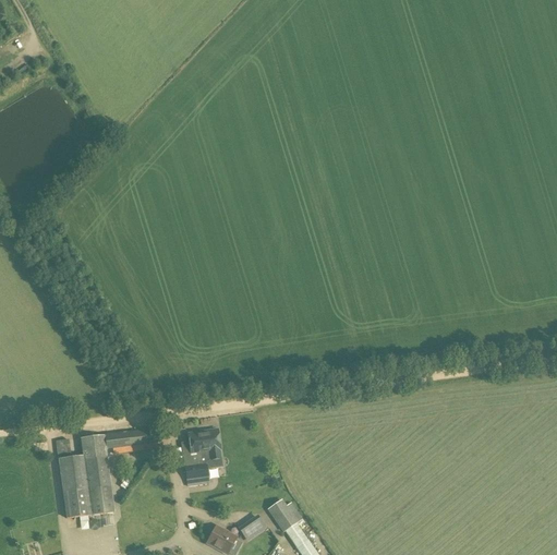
[(158,426),(103,433),(105,447),(160,439),(158,426)]
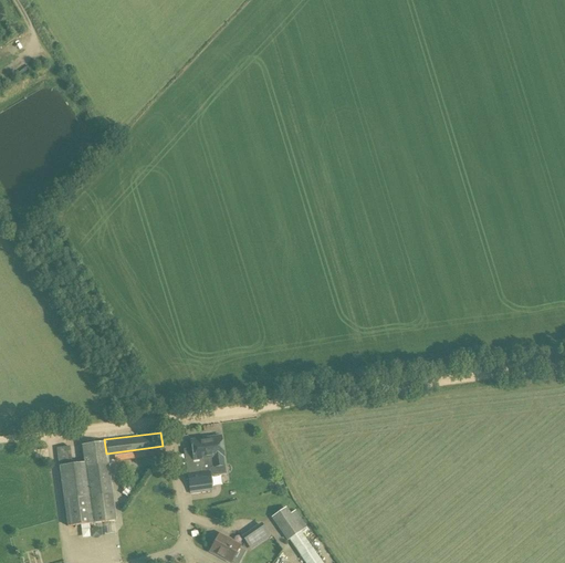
[(213,444),(221,442),(220,434),(190,438),(192,456),(185,457),(188,486),(189,486),(189,490),(210,487),(210,483),(209,476),(202,477),(200,457),(206,456),(205,447),(215,446),(213,444)]
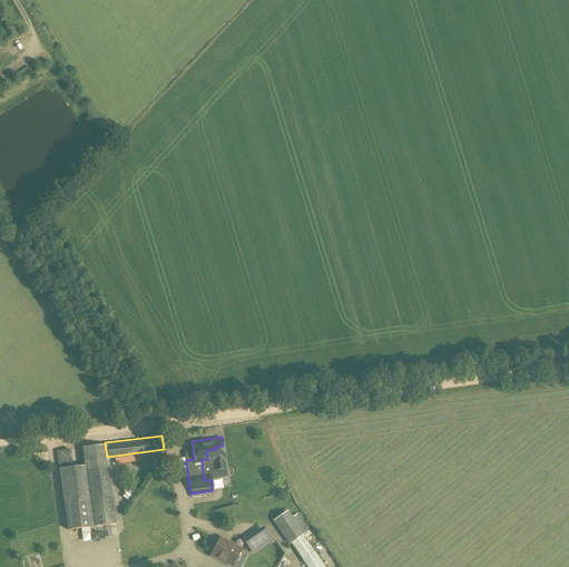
[(71,465),(58,467),(67,528),(116,521),(116,520),(107,457),(105,442),(81,446),(84,463),(71,465)]
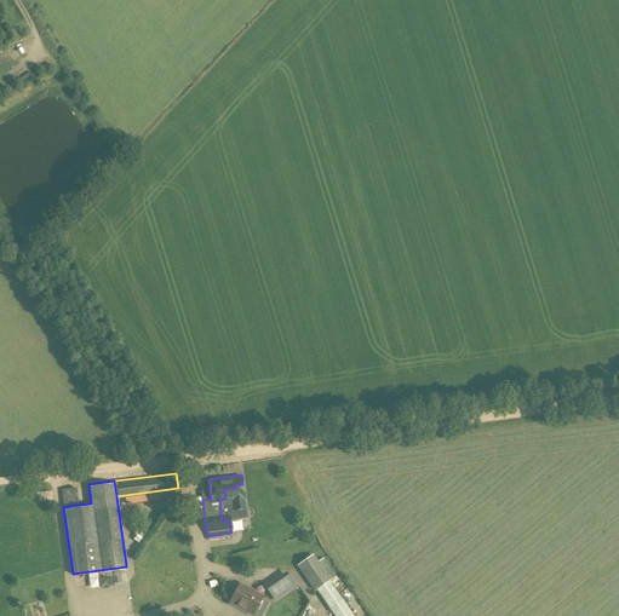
[(222,522),(229,520),(229,519),(246,517),(244,498),(242,484),(234,485),(235,488),(224,489),(225,499),(219,500),(222,522)]
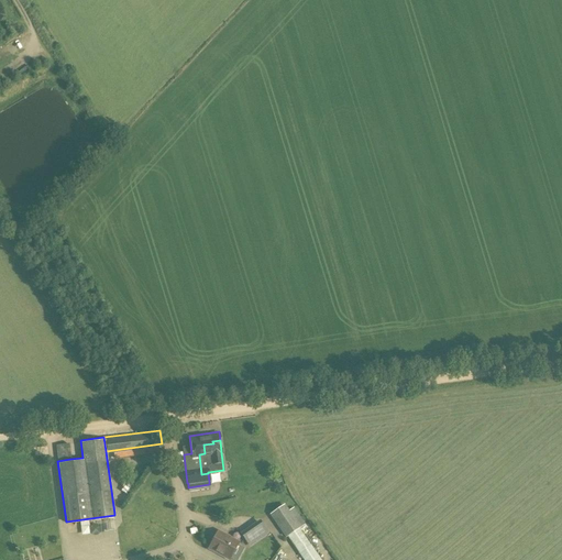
[(291,516),(283,504),(271,512),(298,550),(304,559),(321,559),(322,559),(309,542),(298,526),(304,522),(297,513),(291,516)]
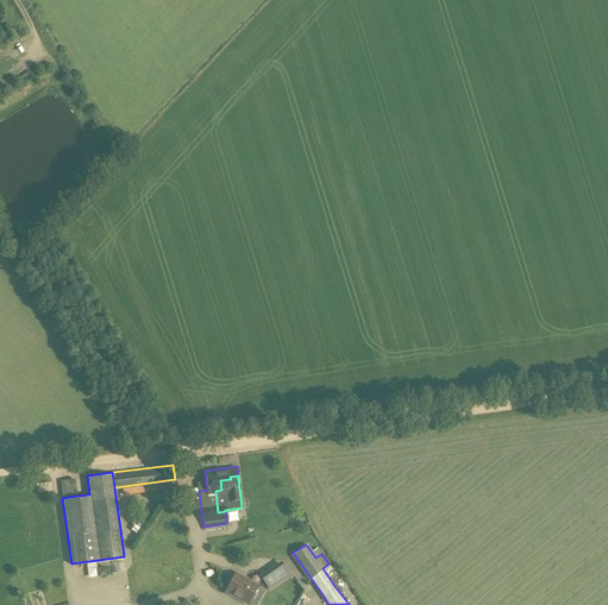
[(267,567),(258,573),(262,579),(269,588),(277,583),(267,567)]
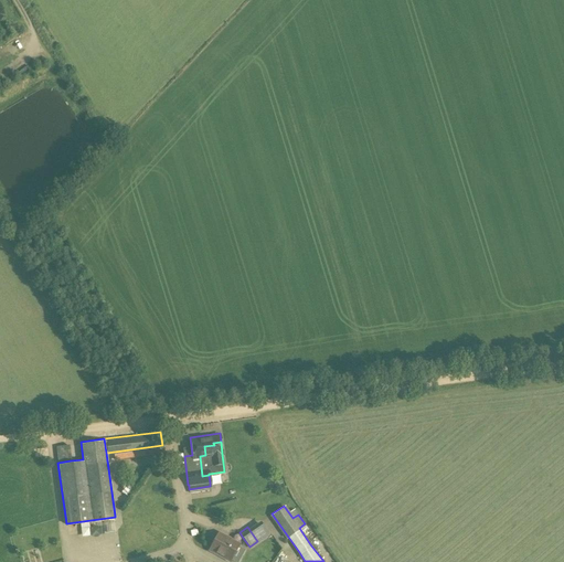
[(238,541),(217,530),(209,547),(229,559),(238,541)]
